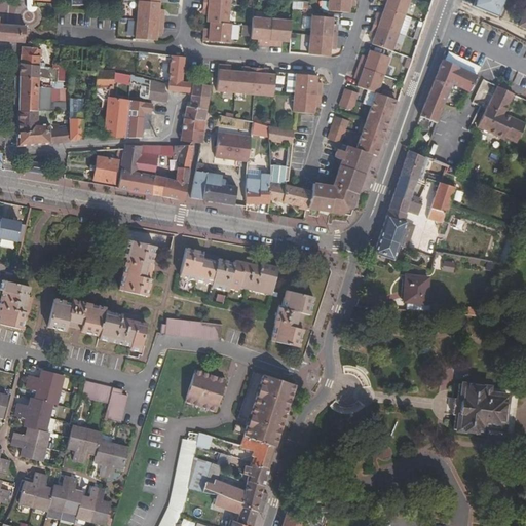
[(355,0),(329,0),(328,11),(349,13),(350,6),(353,6),(353,2),(357,2),(355,0)]
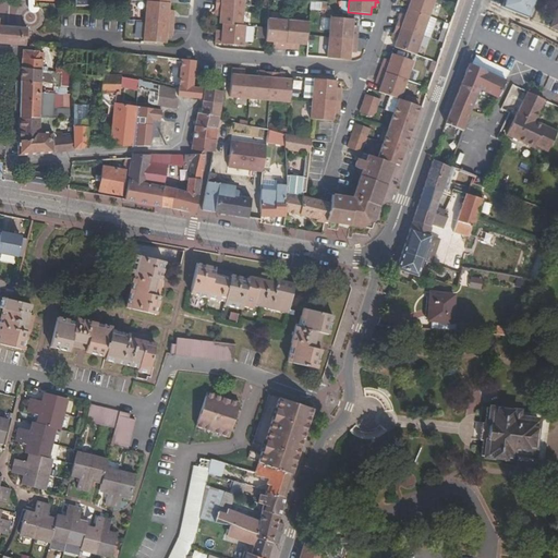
[(410,2),(408,9),(429,17),(435,0),(408,0),(408,1),(410,2)]
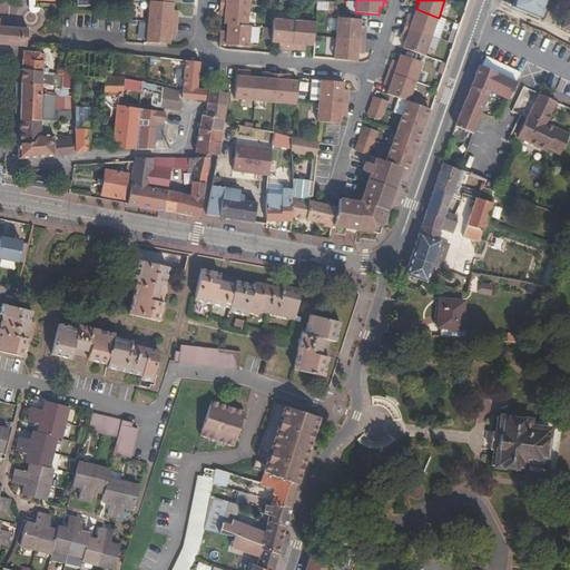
[(514,0),(512,7),(539,18),(546,0),(514,0)]
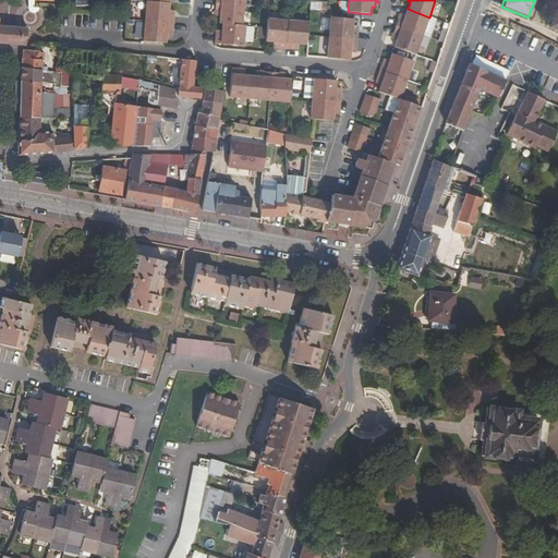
[(308,11),(322,11),(322,2),(310,2),(308,11)]
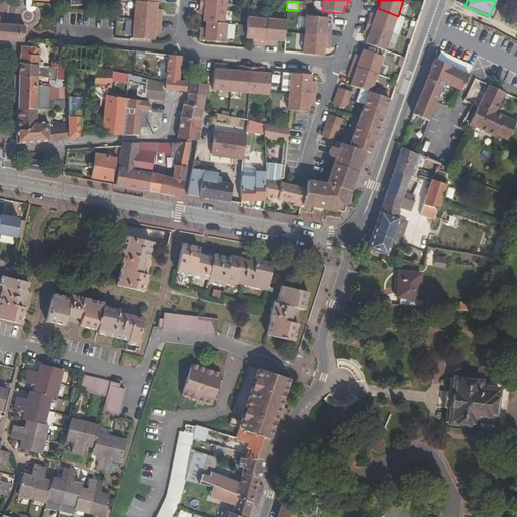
[(137,3),(135,21),(162,24),(163,17),(160,16),(161,12),(158,12),(159,4),(137,3)]
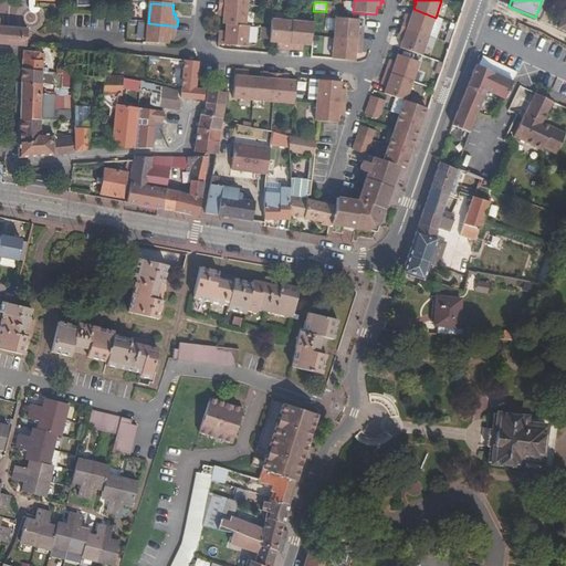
[(223,25),(227,25),(247,28),(248,7),(220,6),(219,14),(222,14),(222,19),(223,19),(223,25)]
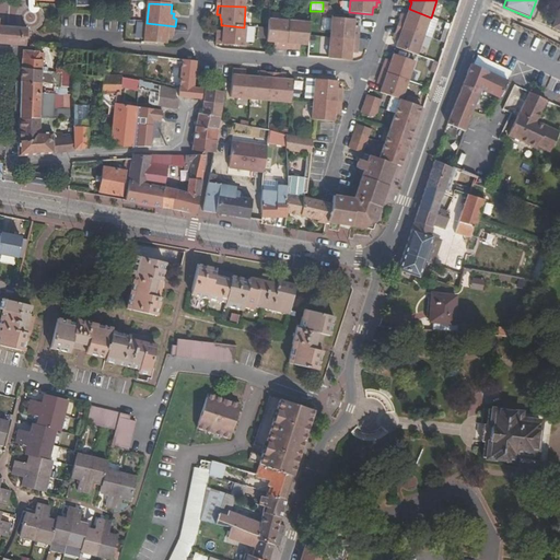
[(400,19),(398,26),(424,36),(431,18),(409,9),(407,15),(405,14),(403,20),(400,19)]
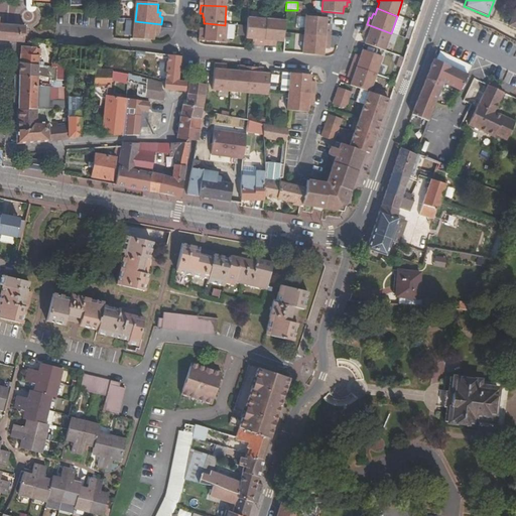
[(305,16),(303,35),(330,38),(330,31),(328,30),(329,26),(326,25),(326,18),(305,16)]
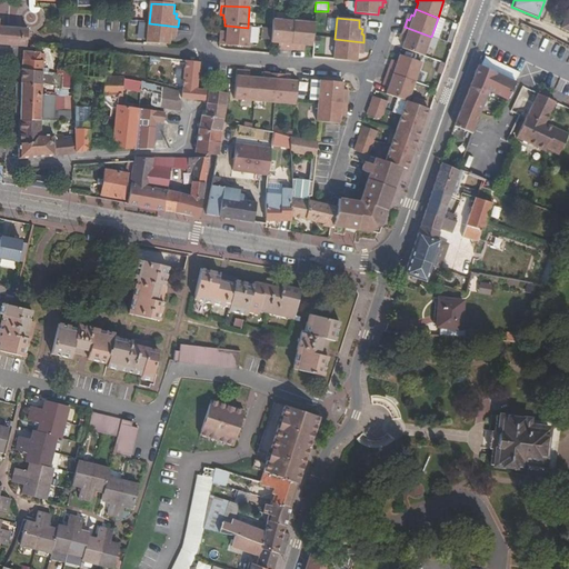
[(0,43),(26,46),(27,29),(1,27),(1,20),(0,19),(0,43)]
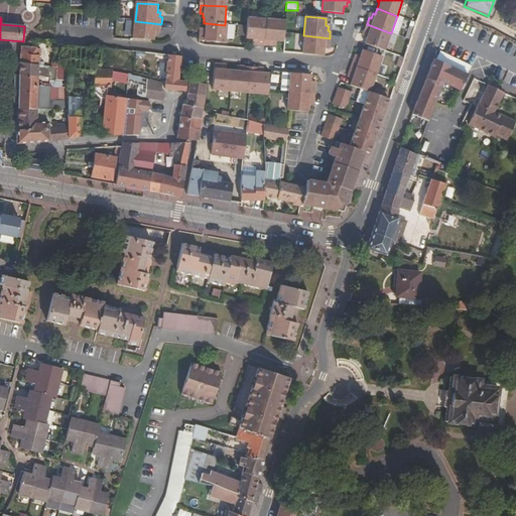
[(248,20),(247,27),(246,41),(254,41),(254,44),(258,44),(258,47),(265,48),(267,21),(248,20)]
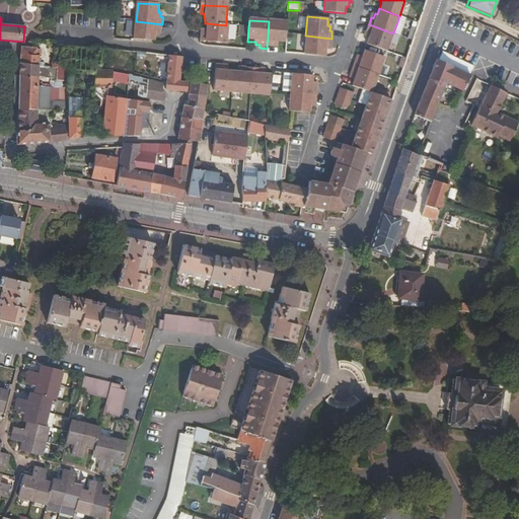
[(161,33),(162,24),(136,21),(135,40),(156,42),(155,38),(159,36),(159,32),(161,33)]
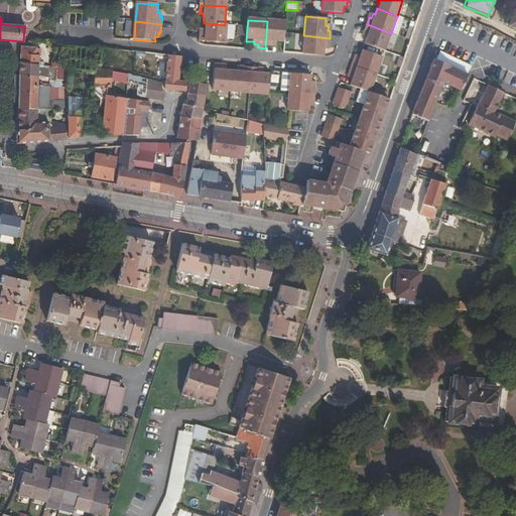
[(277,43),(283,44),(284,34),(285,23),(267,21),(265,48),(272,48),(272,45),(277,45),(277,43)]
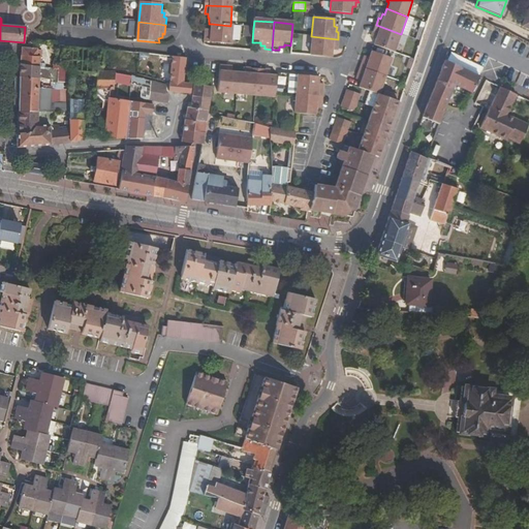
[(231,45),(232,26),(230,26),(212,24),(211,31),(206,31),(205,43),(231,45)]
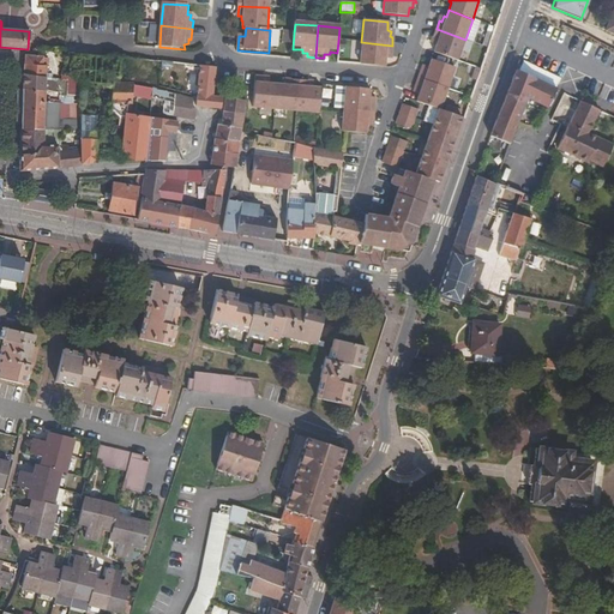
[(437,44),(434,52),(458,60),(465,40),(437,29),(433,36),(435,37),(434,42),(437,44)]
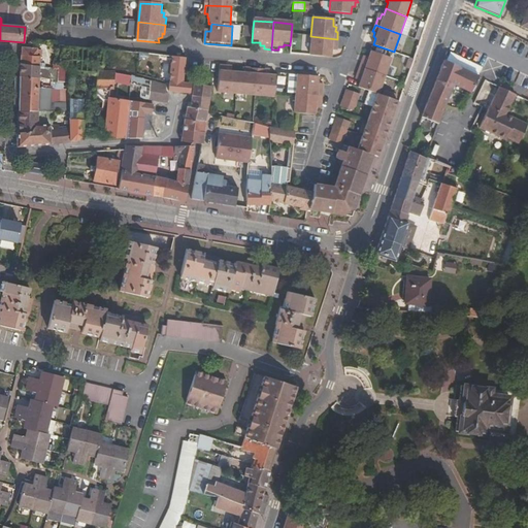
[(337,46),(337,39),(310,36),(309,56),(331,58),(331,52),(334,52),(334,46),(337,46)]
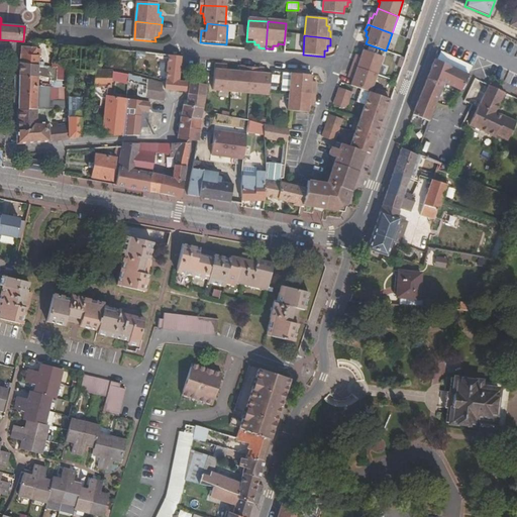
[(58,44),(56,44),(44,43),(44,47),(47,47),(47,53),(56,53),(58,44)]
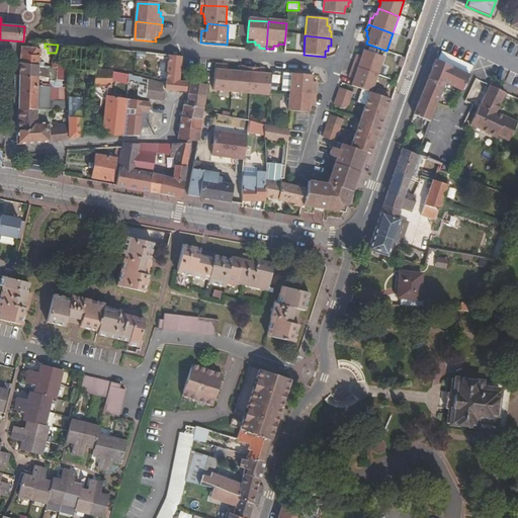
[(19,63),(38,65),(39,56),(35,55),(36,49),(28,48),(22,47),(19,63)]
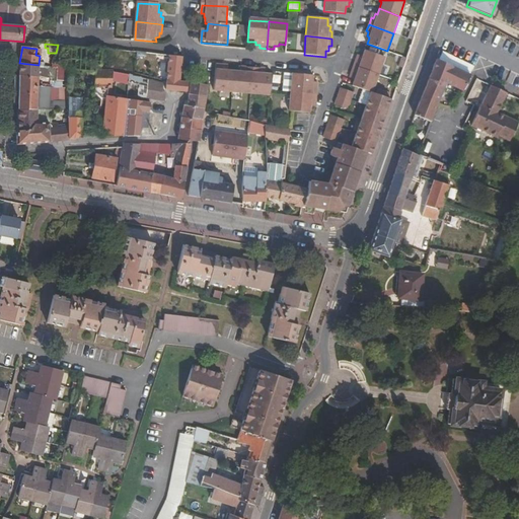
[(362,56),(360,56),(359,60),(356,59),(353,66),(378,75),(384,57),(364,51),(362,56)]
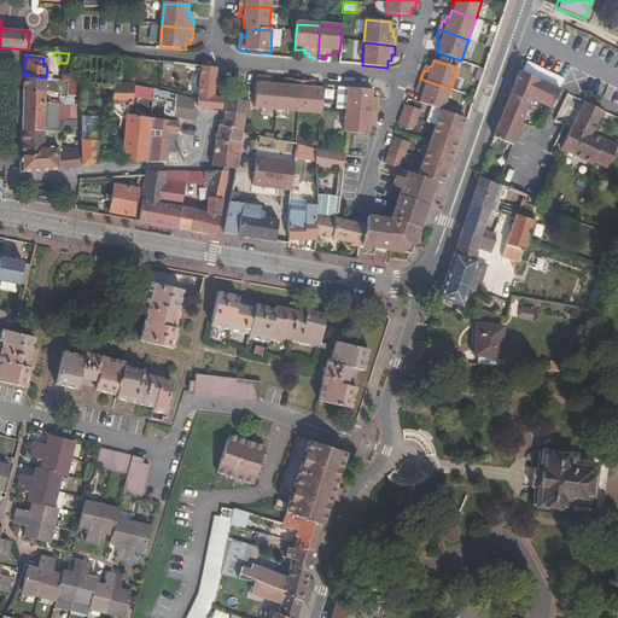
[(198,95),(197,106),(221,109),(222,99),(214,98),(215,71),(216,69),(205,66),(202,66),(198,95)]
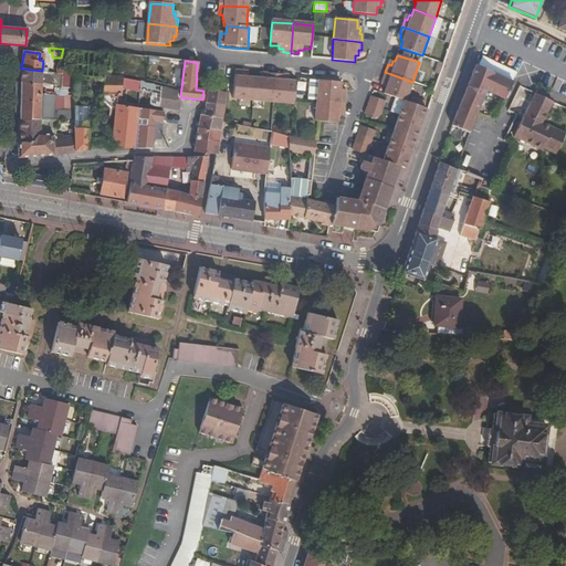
[(429,87),(436,90),(444,64),(438,62),(429,87)]
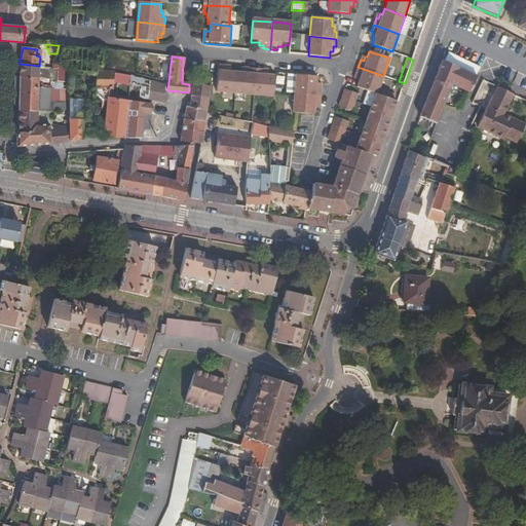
[(457,70),(441,63),(422,109),(419,118),(435,124),(443,105),(451,86),(470,95),(477,79),(457,70)]
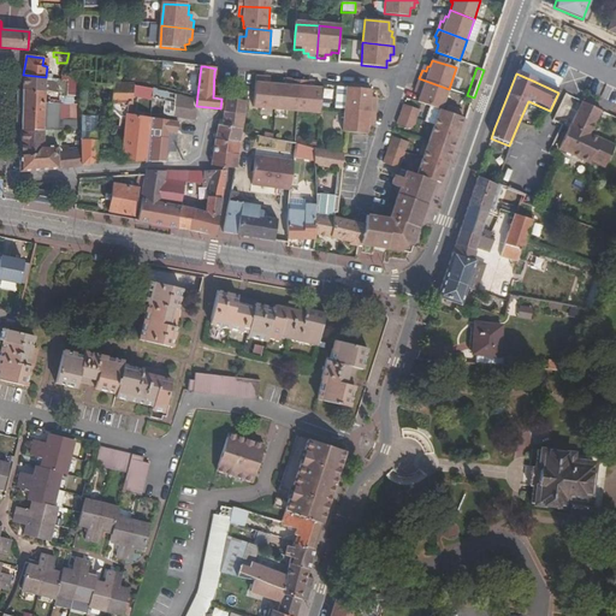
[(23,89),(46,90),(52,90),(52,83),(46,82),(46,77),(23,75),(23,89)]
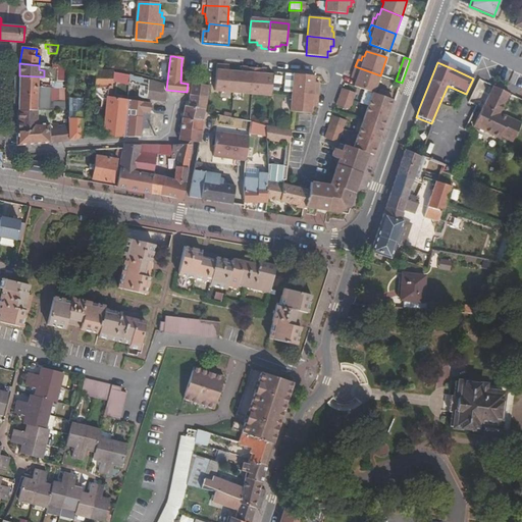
[(70,82),(70,70),(70,69),(64,68),(64,64),(57,63),(57,67),(57,77),(57,81),(70,82)]
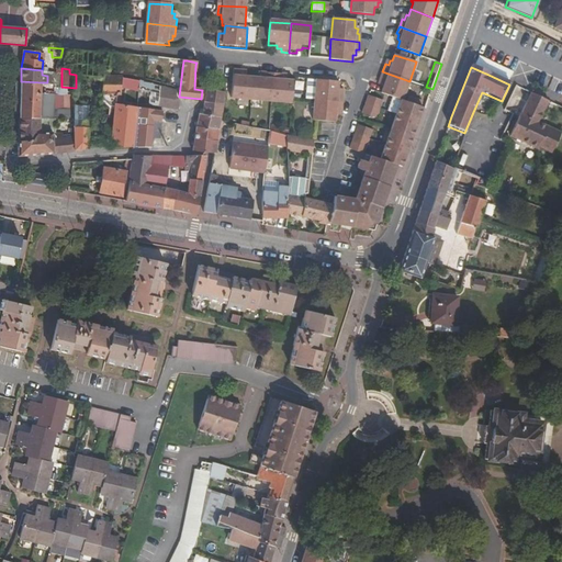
[(233,101),(251,102),(254,79),(247,78),(247,72),(235,71),(233,101)]
